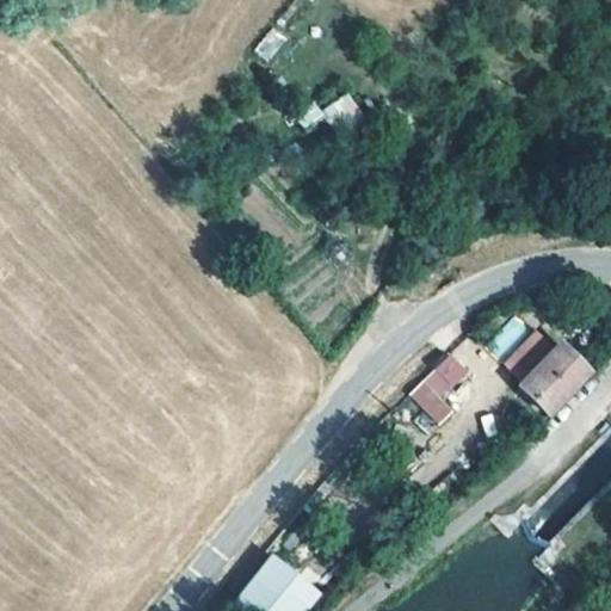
[(270,62),(285,38),(270,29),(254,53),(270,62)]
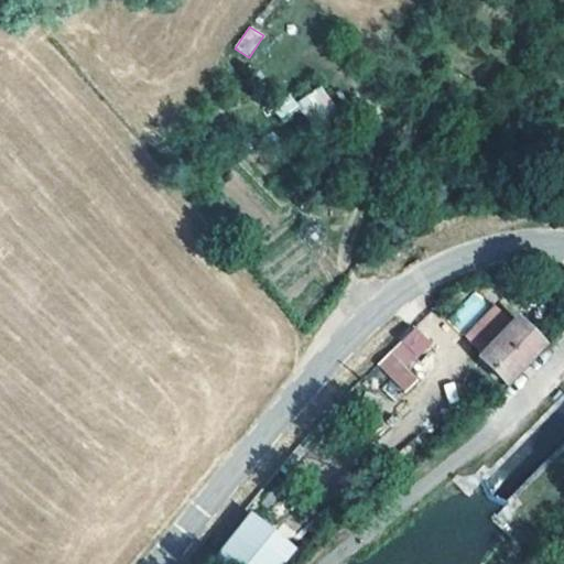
[(296,101),(313,127),(338,110),(322,85),(296,101)]
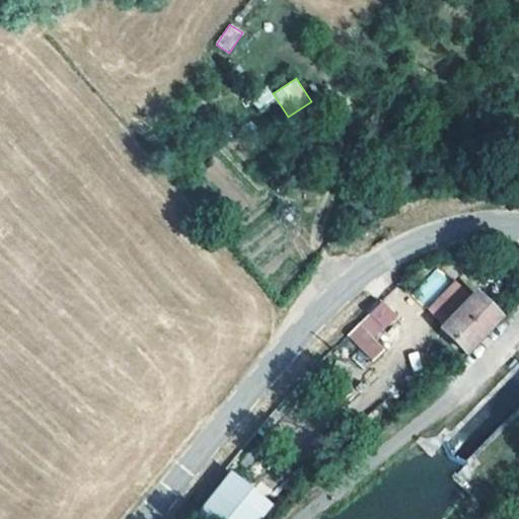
[(251,97),(258,109),(275,100),(269,88),(251,97)]
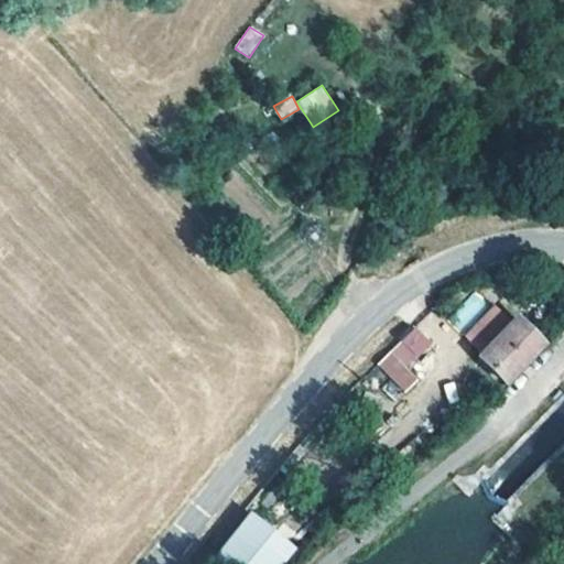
[(519,389),(562,346),(537,318),(492,360),(519,389)]
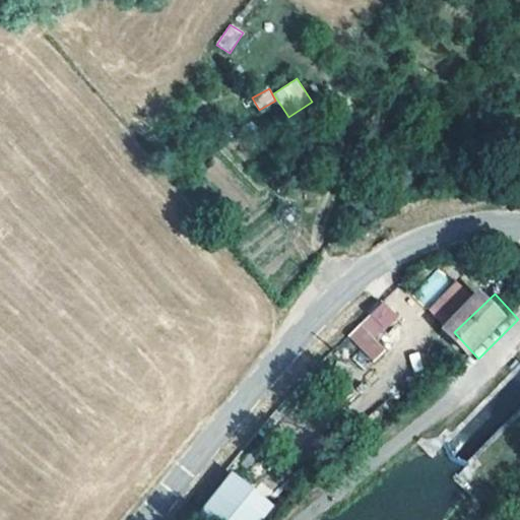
[(346,336),(373,362),(386,347),(377,338),(399,317),(382,301),(346,336)]
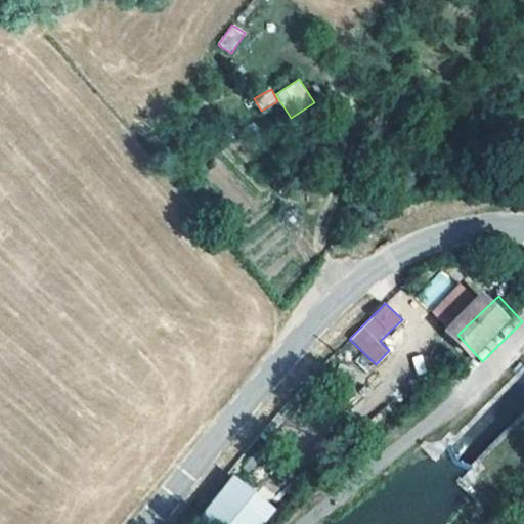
[(229,475),(192,519),(198,523),(259,523),(271,510),(229,475)]
